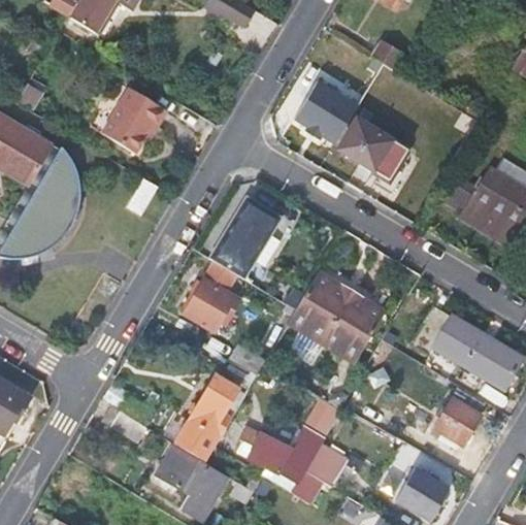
[(46,0),(69,13),(76,0),(46,0)]
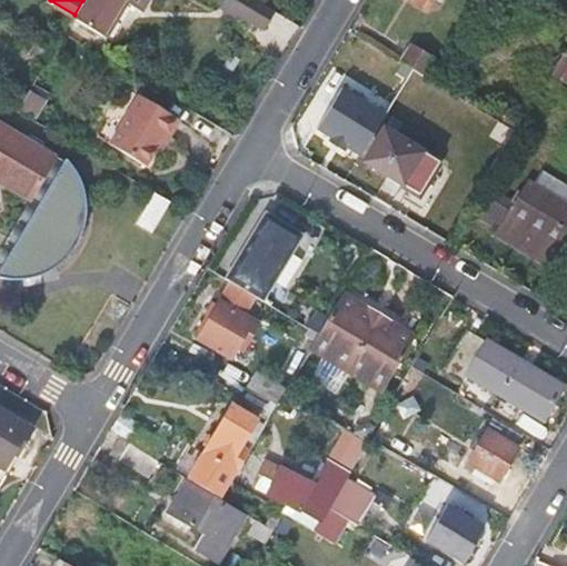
[(143,10),(149,0),(89,0),(78,19),(105,35),(126,0),(143,10)]
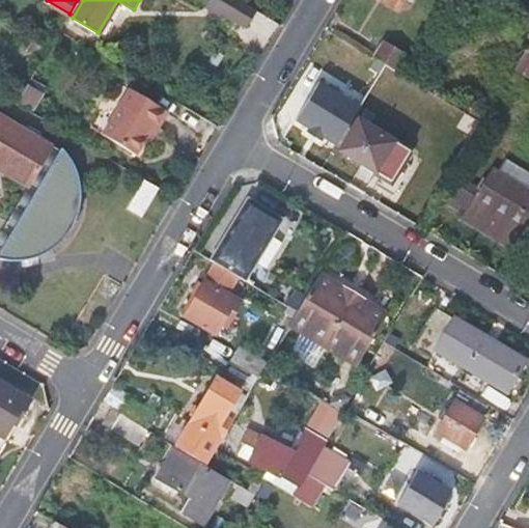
[(207,0),(205,5),(220,14),(223,7),(248,23),(257,7),(246,0),(207,0)]
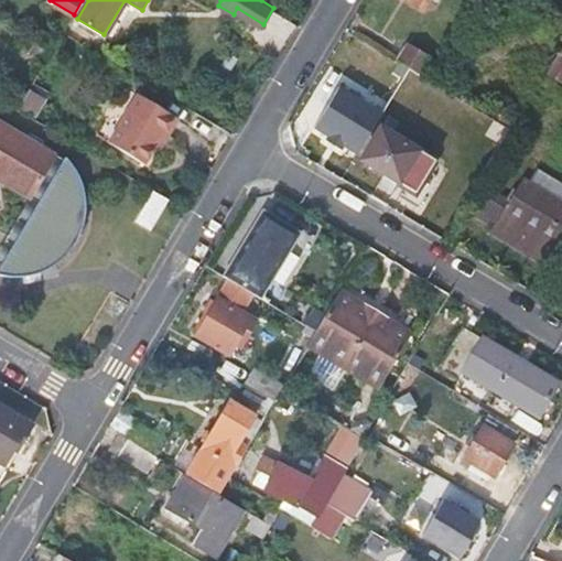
[(402,62),(433,81),(442,64),(412,45),(402,62)]
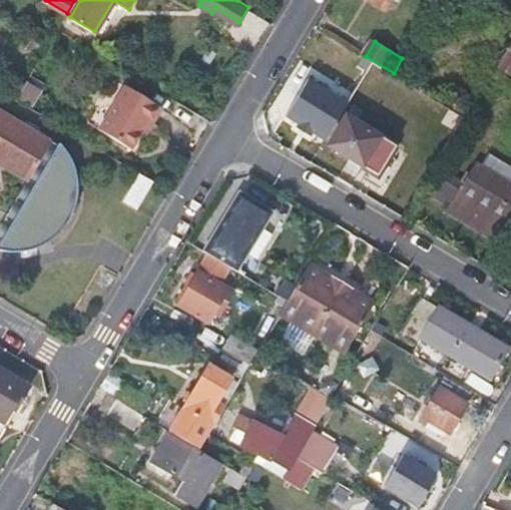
[(510,48),(500,66),(510,73),(510,48)]
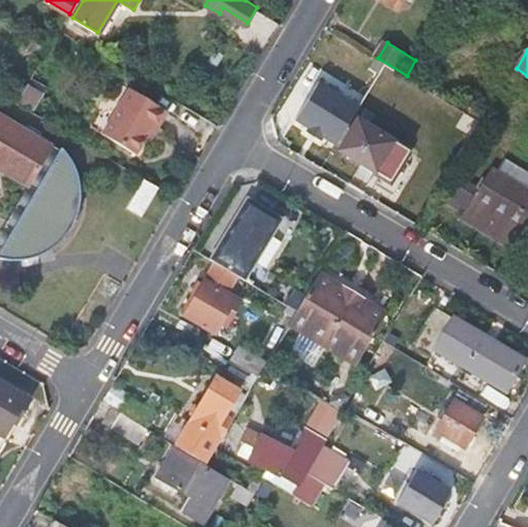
[(28,82),(21,95),(18,100),(32,109),(48,83),(33,74),(28,82)]
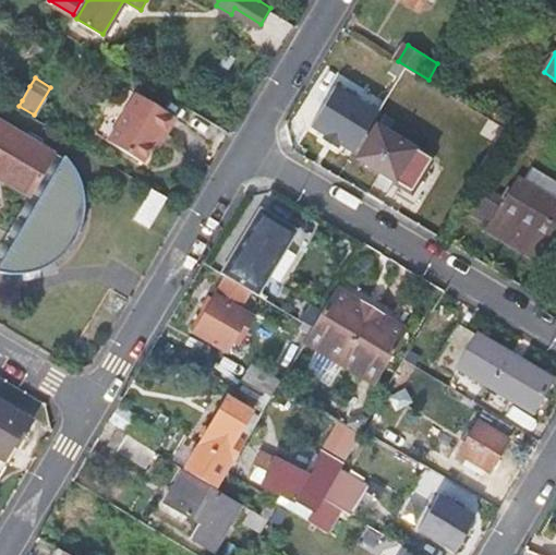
[(20,81),(11,95),(22,100),(29,86),(20,81)]
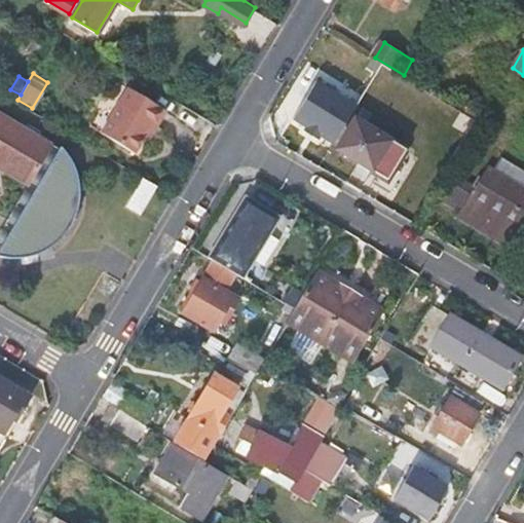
[(339,142),(360,96),(316,77),(296,122),(339,142)]
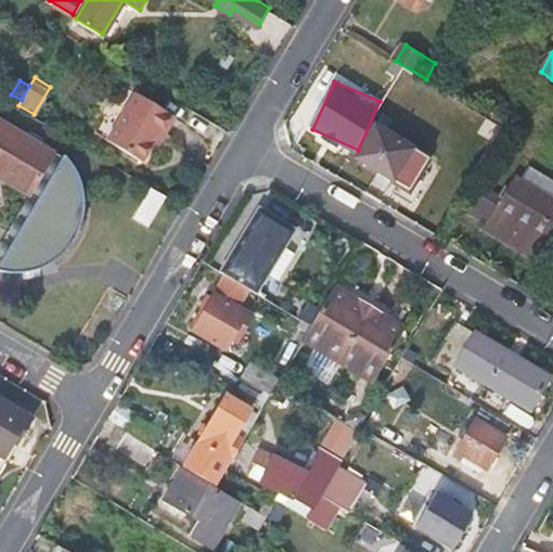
[(108,139),(143,159),(161,130),(166,132),(177,115),(137,91),(108,139)]
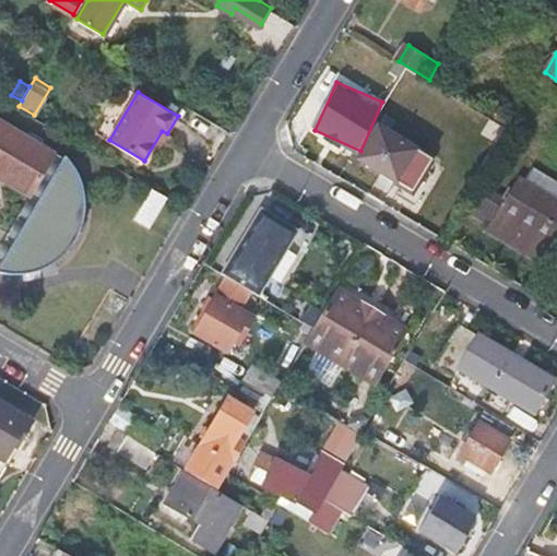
[(0,119),(0,175),(31,193),(55,152),(0,119)]
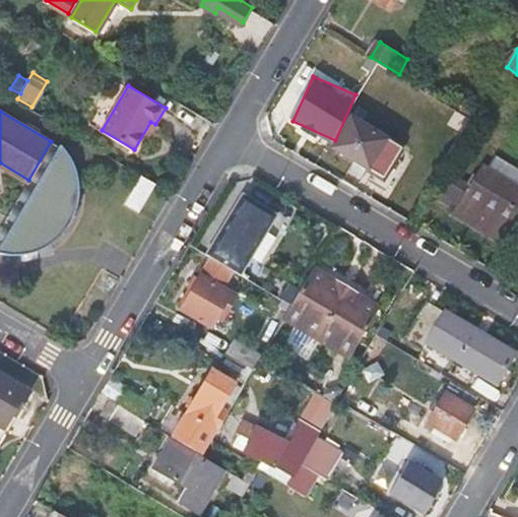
[(403,147),(352,117),(335,147),(386,178),(403,147)]
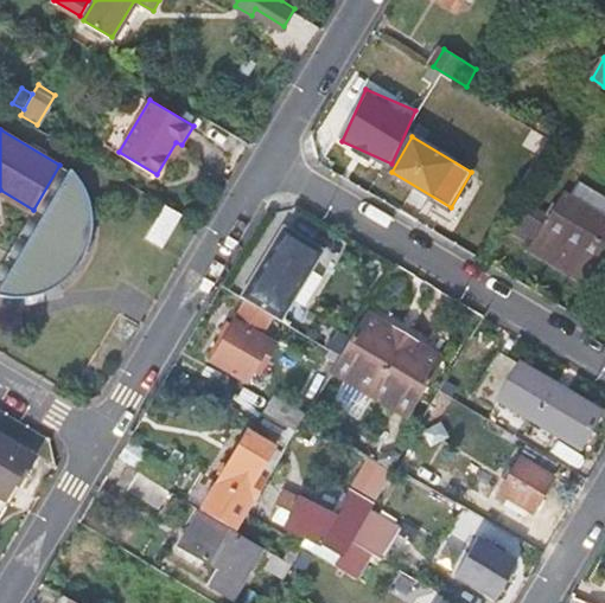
[(75,172),(70,167),(69,170),(59,164),(59,165),(33,210),(20,232),(29,237),(0,284),(0,292),(12,295),(29,295),(44,290),(59,283),(72,273),(83,260),(89,244),(93,228),(93,211),(89,194),(81,180),(80,178),(75,172)]
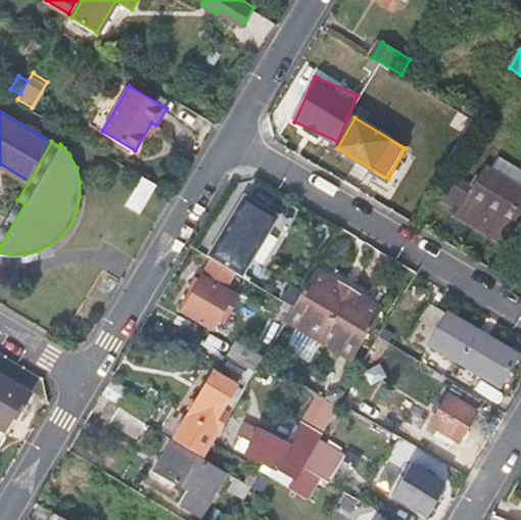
[(488,168),(520,187),(520,169),(496,154),(488,168)]
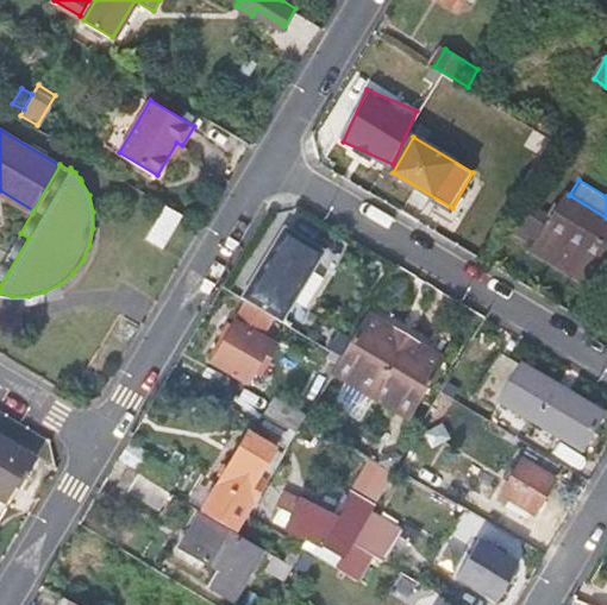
[(565,194),(532,251),(604,292),(606,288),(606,218),(569,195),(565,194)]
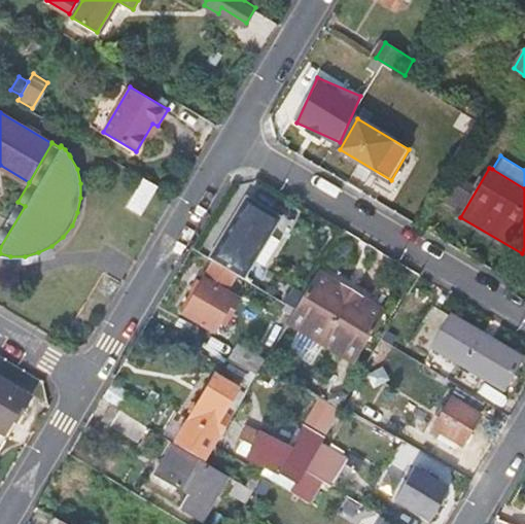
[(442,179),(448,183),(451,178),(445,174),(442,179)]
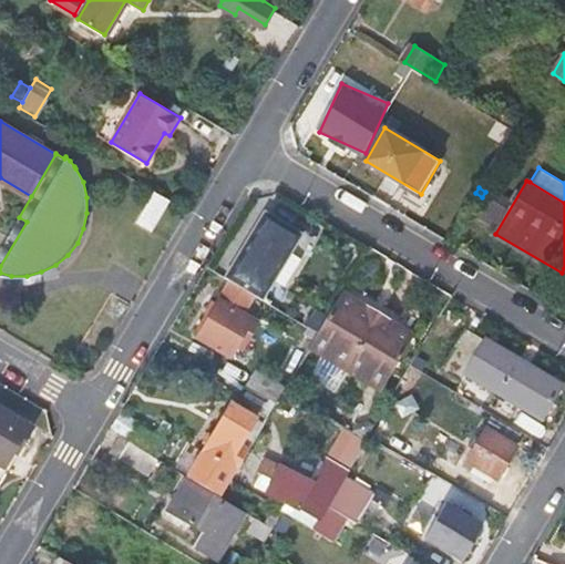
[(156,190),(137,218),(152,227),(170,197),(156,190)]
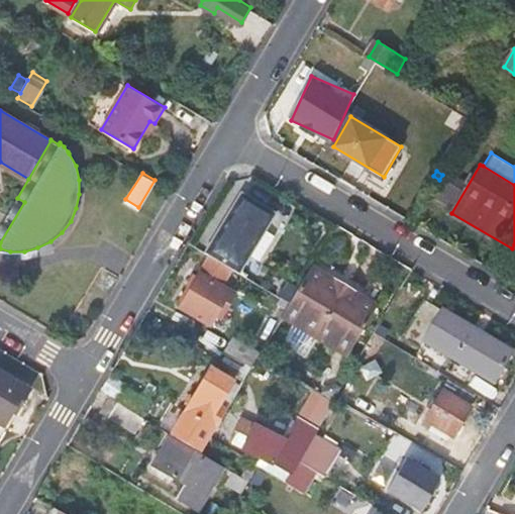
[(439,196),(455,203),(464,184),(447,177),(439,196)]
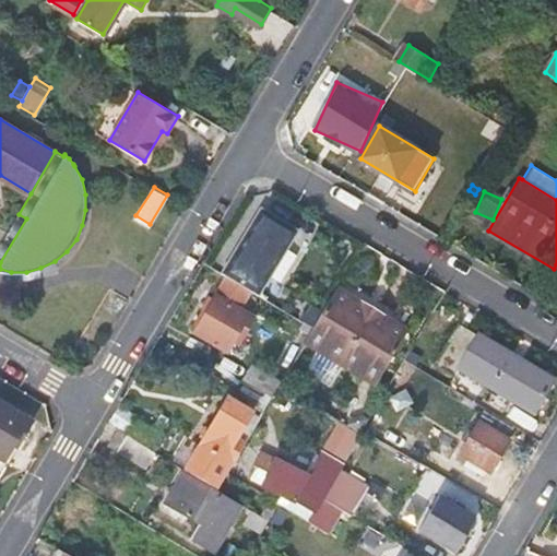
[(263,211),(223,274),(228,278),(252,292),(258,295),(295,231),(263,211)]
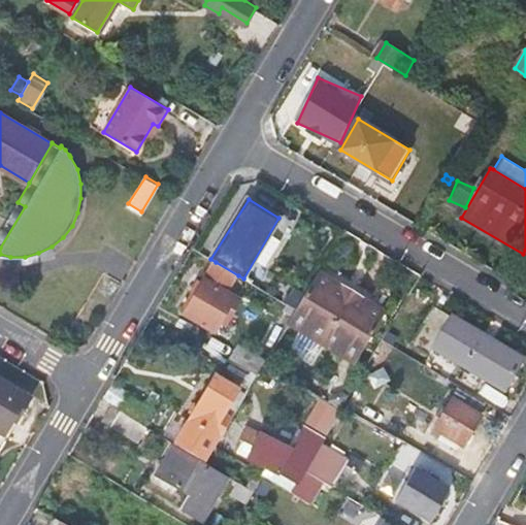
[(191,293),(196,295),(186,315),(216,332),(235,299),(227,294),(238,275),(216,262),(203,285),(198,282),(191,293)]
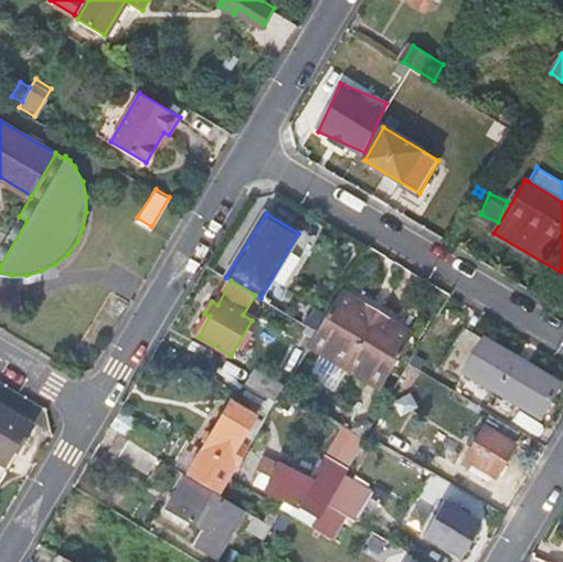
[(327,316),(317,332),(316,335),(329,342),(326,350),(351,364),(371,377),(375,369),(388,377),(412,336),(382,318),(379,322),(368,317),(370,311),(340,294),(327,316)]
